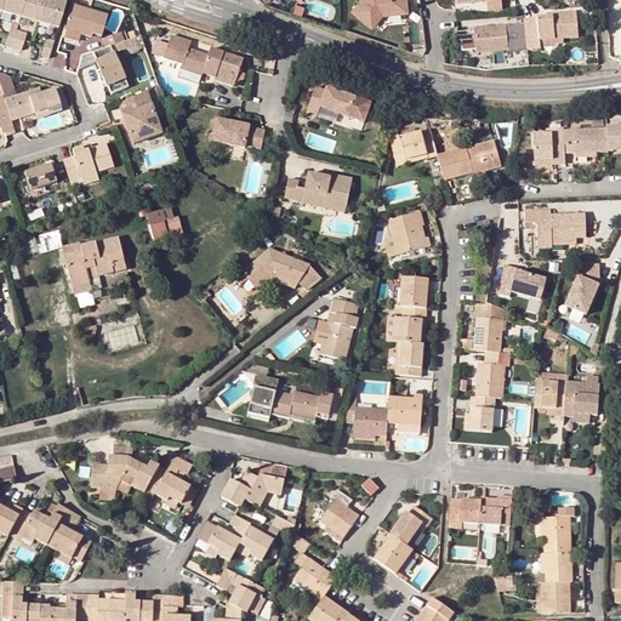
[(57,26),(64,1),(58,0),(0,0),(0,4),(0,9),(17,15),(36,20),(57,26)]
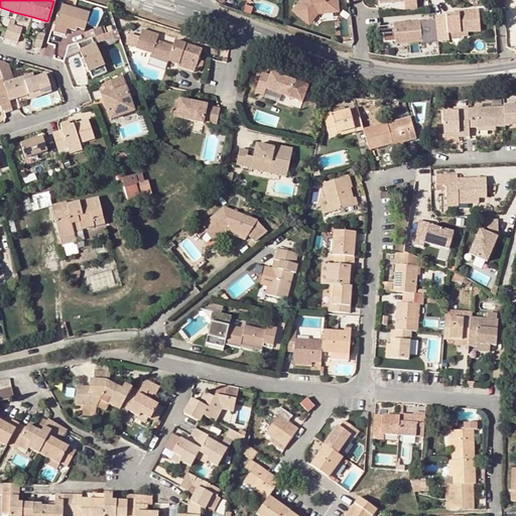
[(337,0),(298,0),(291,10),(307,23),(316,13),(338,10),(337,0)]
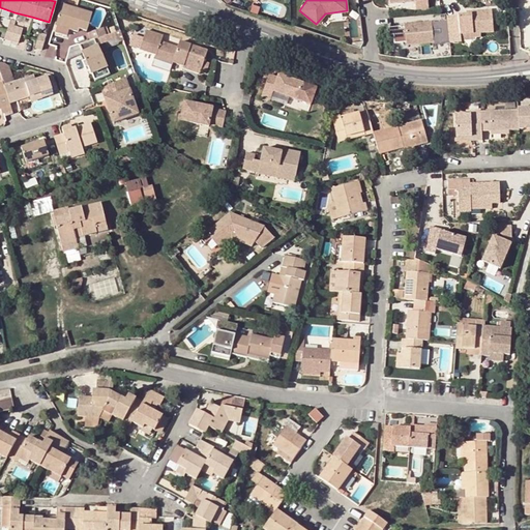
[(388,0),(390,5),(415,4),(416,10),(428,9),(425,0),(388,0)]
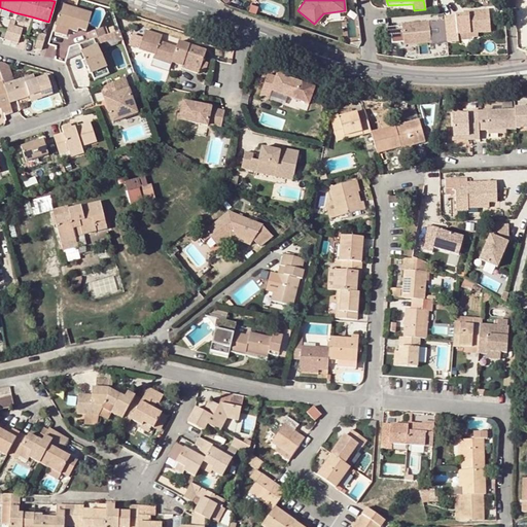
[(90,10),(59,2),(53,23),(68,27),(76,30),(77,26),(84,28),(90,10)]
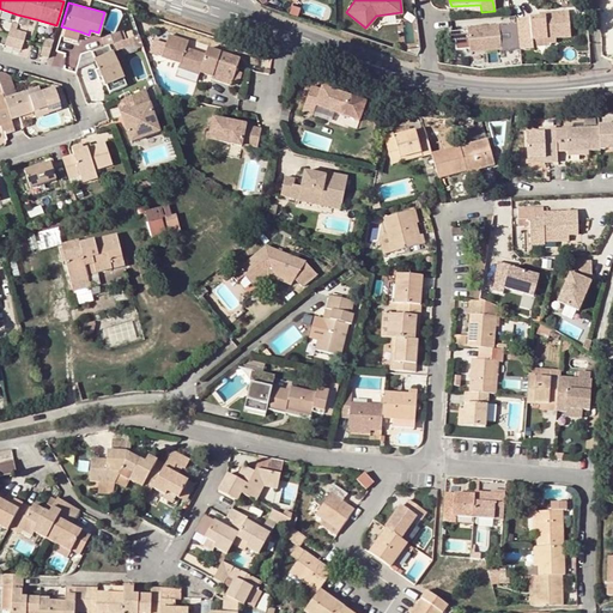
[(517,29),(520,52),(533,50),(533,48),(533,41),(556,38),(569,37),(566,12),(542,14),(544,17),(516,19),(517,29)]
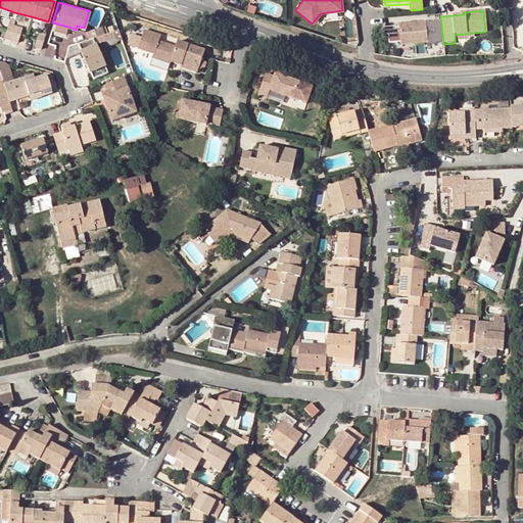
[(29,24),(31,16),(14,12),(12,18),(29,24)]
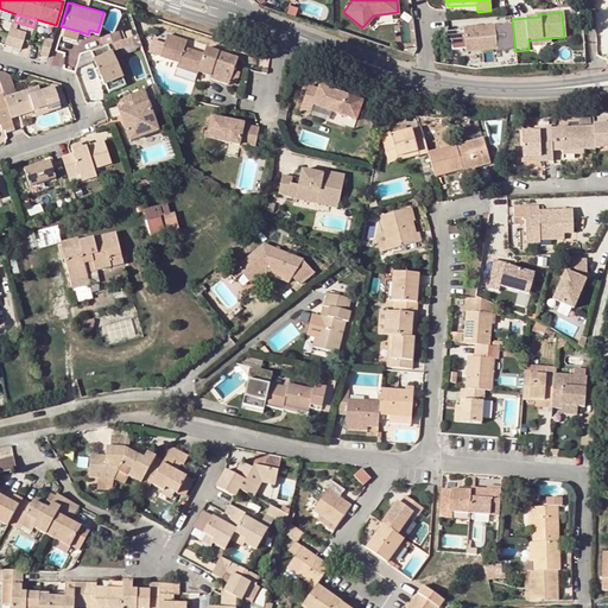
[(10,45),(16,27),(7,25),(1,43),(10,45)]
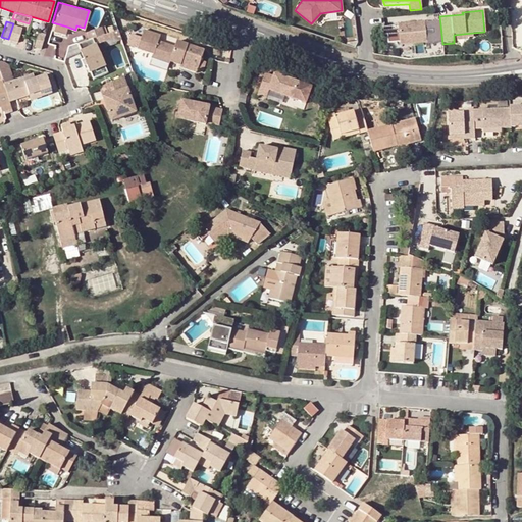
[(67,27),(52,22),(50,30),(65,34),(67,27)]
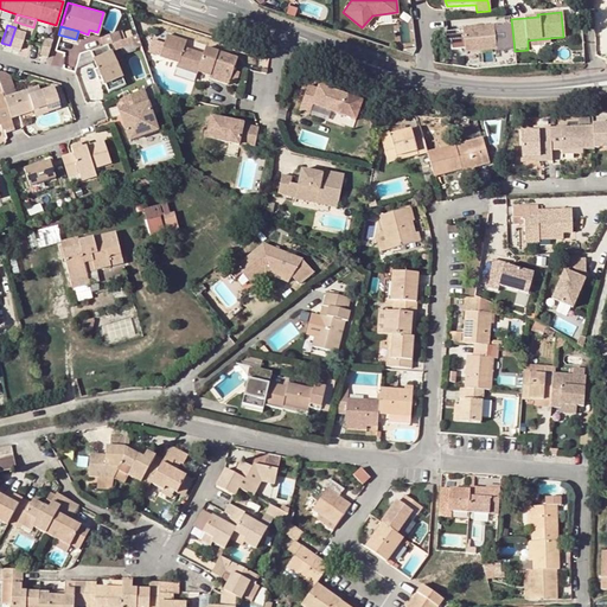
[(24,30),(16,27),(10,45),(18,48),(24,30)]
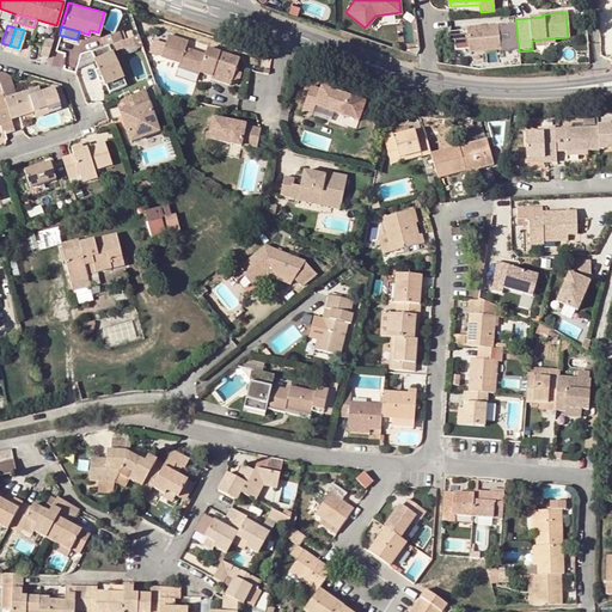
[(496,28),(465,31),(465,34),(466,51),(467,54),(470,54),(484,53),(499,51),(496,28)]
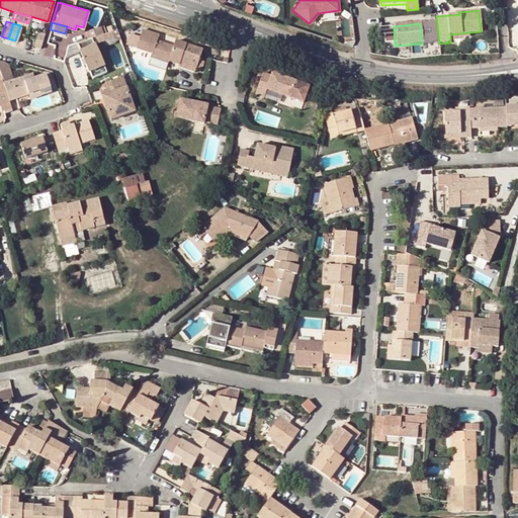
[(437,24),(427,25),(429,45),(439,44),(437,24)]
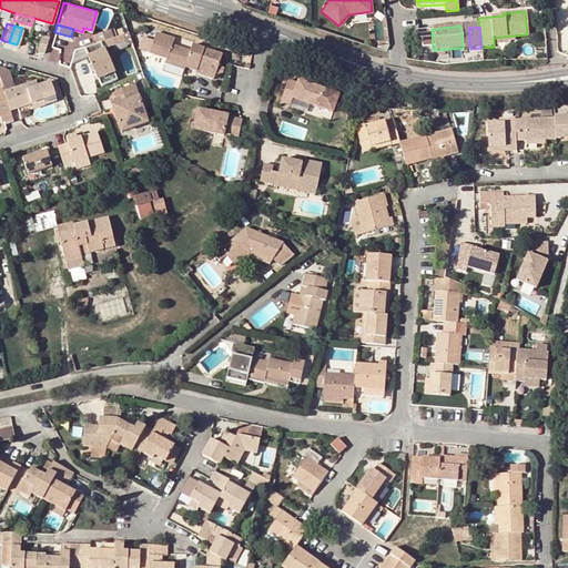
[(93,36),(95,43),(113,37),(111,29),(93,36)]
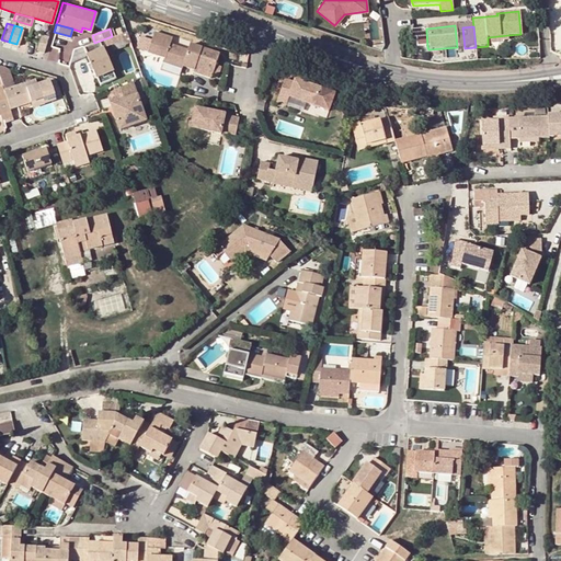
[(427,47),(426,31),(423,32),(422,30),(408,32),(409,39),(414,39),(415,48),(427,47)]
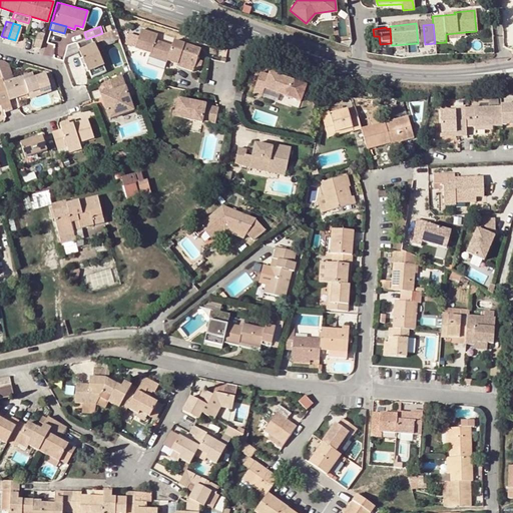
[(102,33),(99,34),(102,42),(112,38),(113,42),(119,40),(115,28),(105,32),(102,33)]
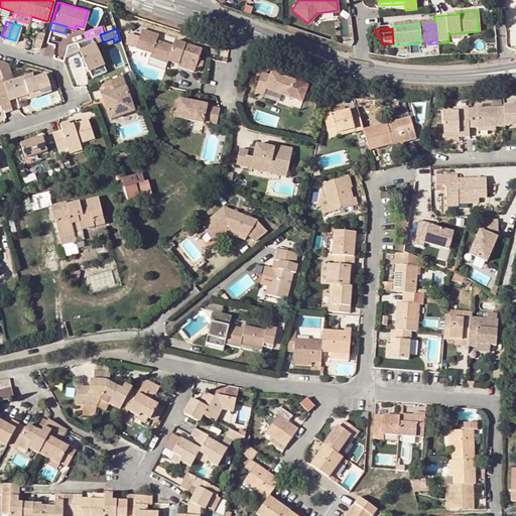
[(158,33),(143,28),(136,47),(151,52),(150,55),(166,61),(167,59),(178,62),(177,65),(195,71),(197,68),(202,70),(204,61),(199,60),(203,48),(175,38),(172,45),(156,39),(158,33)]
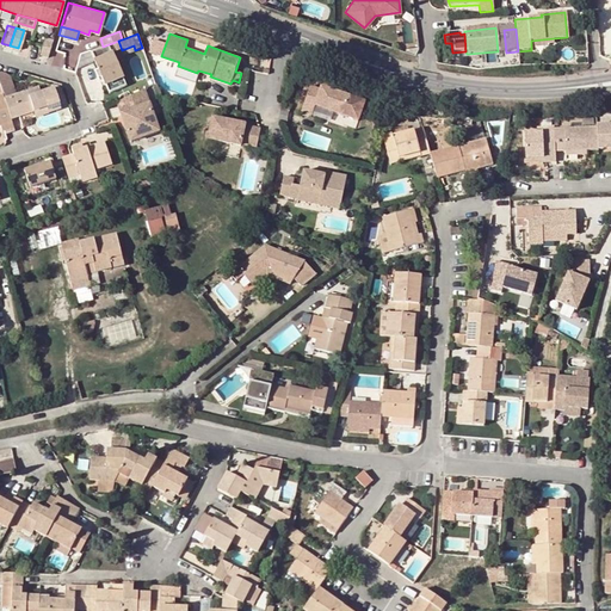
[(37,54),(47,56),(51,38),(43,36),(37,54)]
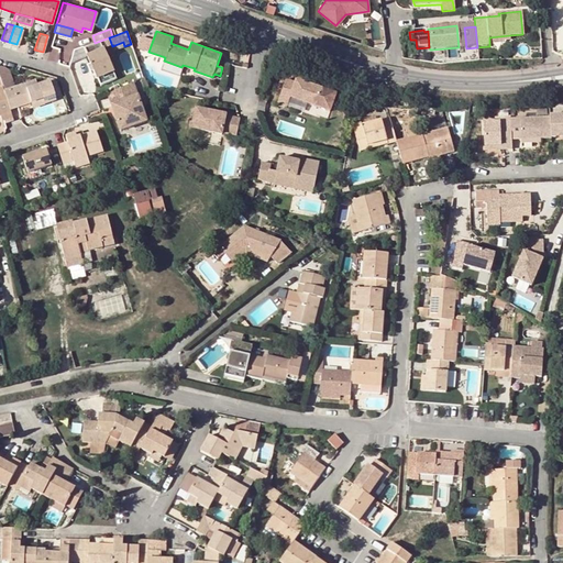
[(552,39),(552,48),(562,51),(562,37),(552,39)]
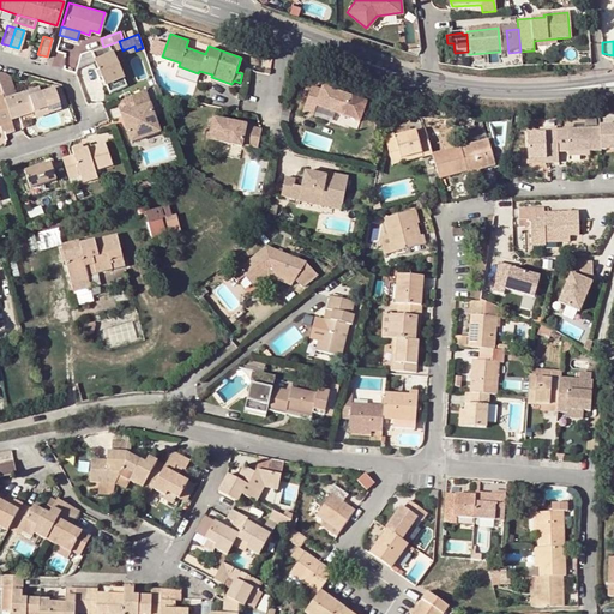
[(95,61),(106,85),(109,94),(126,86),(122,78),(131,74),(124,58),(115,61),(112,54),(116,52),(114,46),(109,47),(109,46),(97,50),(101,59),(95,61)]
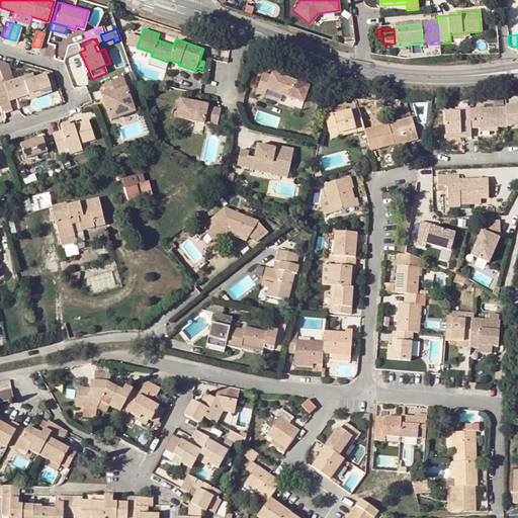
[(153,59),(152,63),(165,67),(166,63),(153,59)]
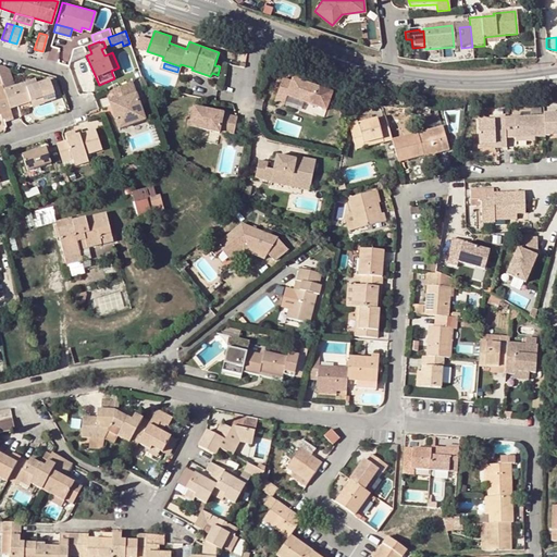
[(0,65),(0,77),(3,90),(14,87),(9,70),(0,66),(0,65)]
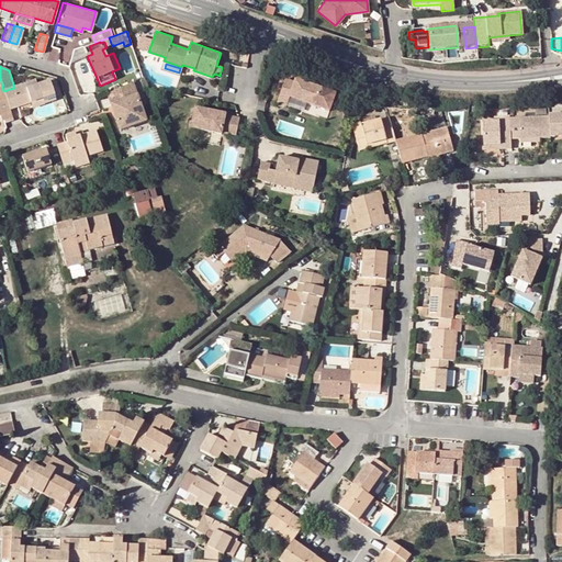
[(294,86),(284,82),(277,102),(287,107),(290,98),(315,108),(323,89),(295,79),(295,82),(294,86)]
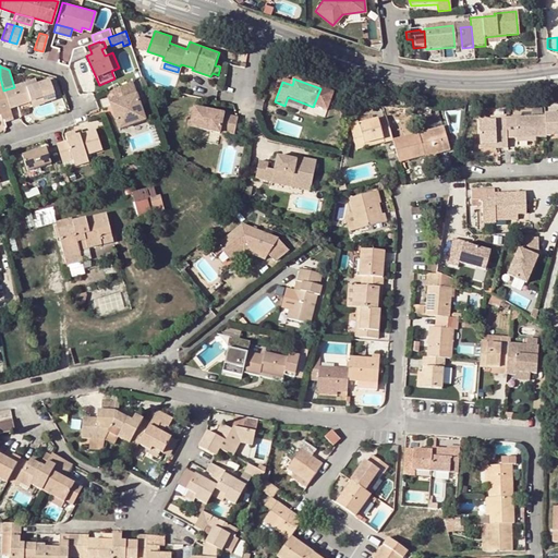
[(131,81),(107,93),(110,104),(136,96),(131,81)]
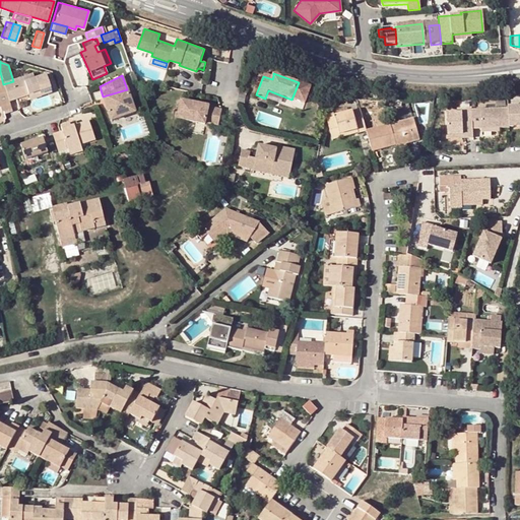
[(0,112),(10,109),(1,81),(0,81),(0,112)]
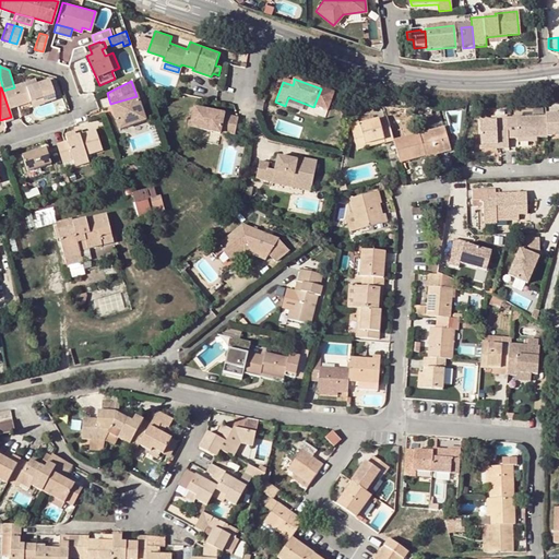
[(137,96),(110,104),(118,129),(144,120),(137,96)]
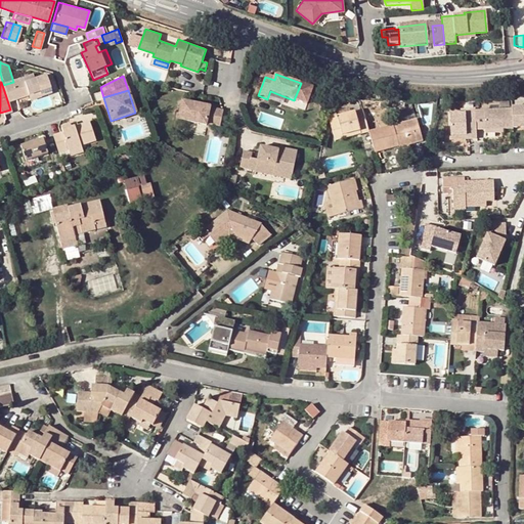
[(38,93),(18,99),(19,104),(40,98),(38,93)]
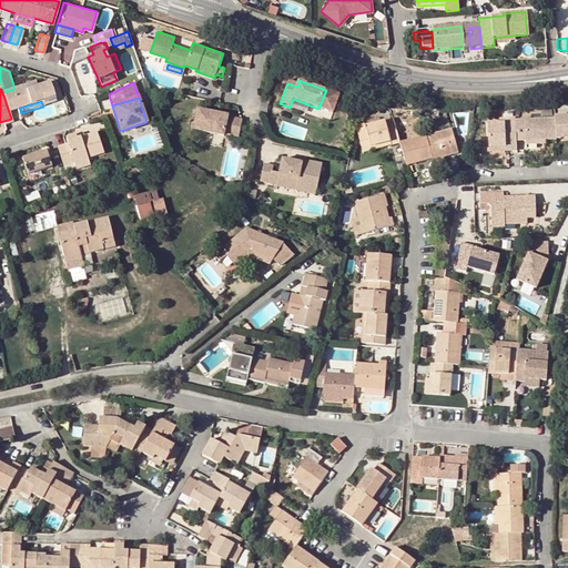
[(198,110),(194,125),(215,135),(237,141),(242,120),(215,114),(215,118),(209,115),(209,113),(198,110)]
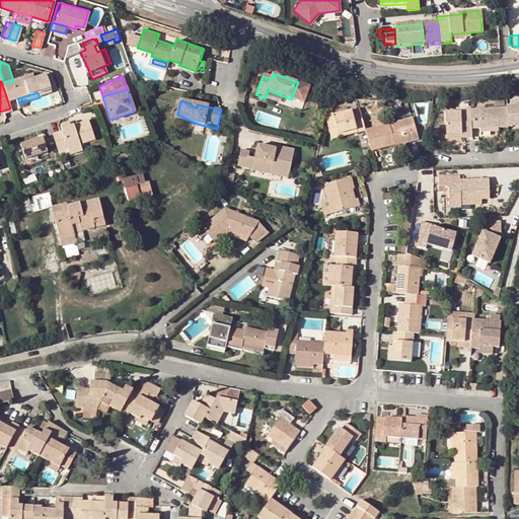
[(518,105),(506,106),(506,109),(507,127),(518,126),(518,105)]
